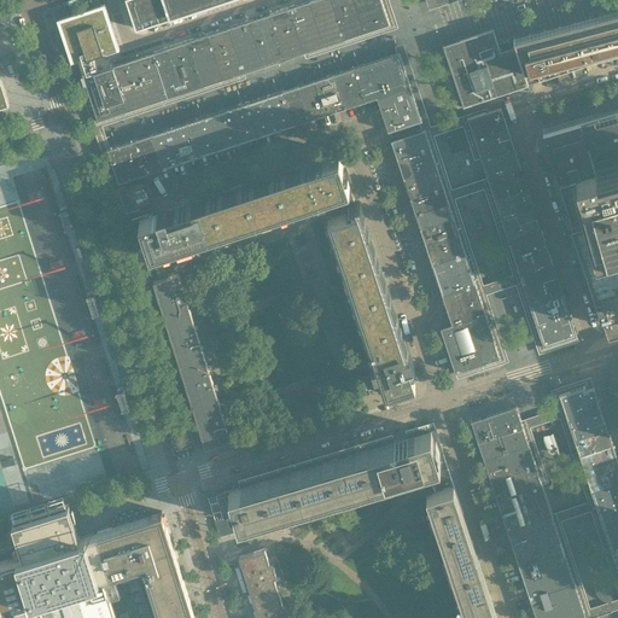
[(98,121),(263,65),(390,23),(382,0),(307,0),(98,69),(93,56),(105,52),(117,48),(108,21),(103,5),(59,19),(73,60),(71,62),(76,76),(82,75),(98,121)]
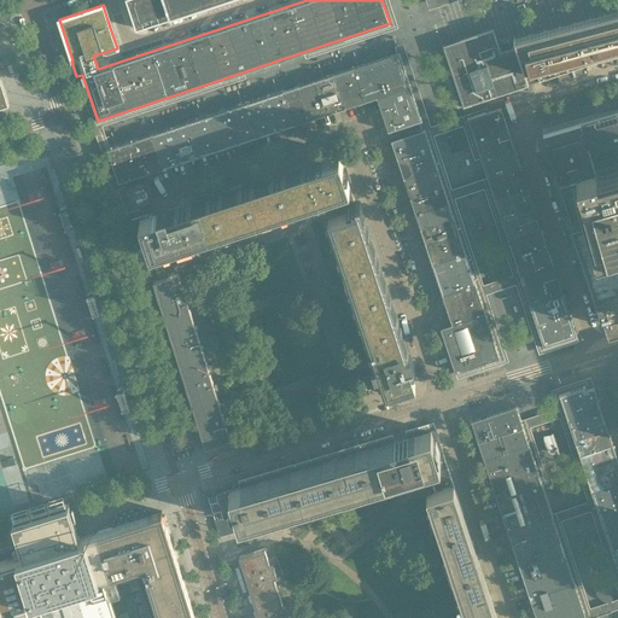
[(136,28),(221,0),(138,0),(136,3),(134,5),(133,9),(133,11),(133,15),(134,17),(136,28)]
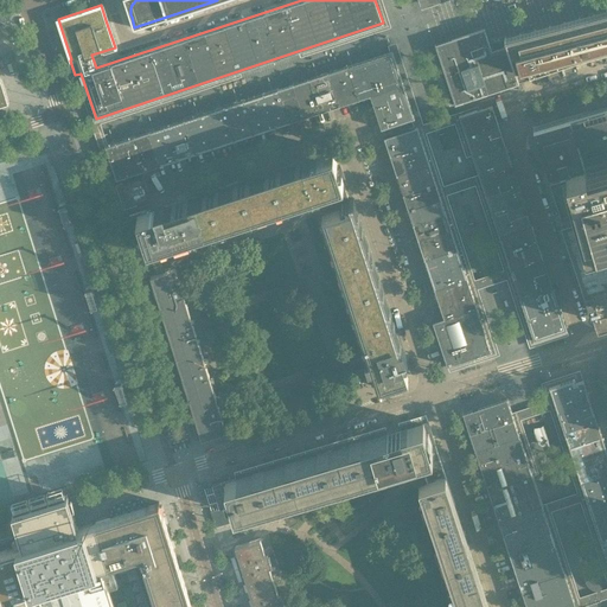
[(580,64),(606,56),(606,8),(505,39),(518,83),(580,64)]
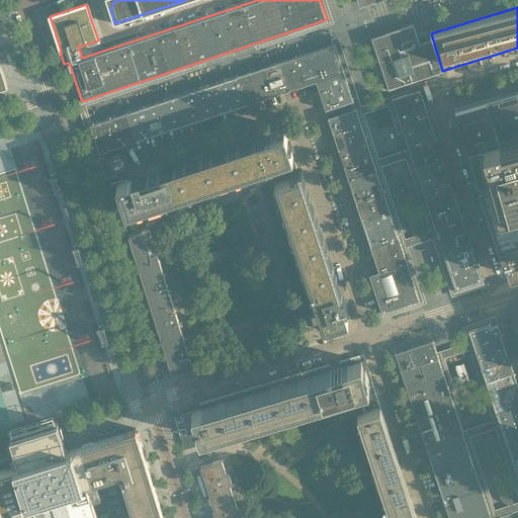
[(442,71),(431,33),(427,34),(424,35),(418,37),(414,23),(370,36),(374,46),(386,87),(442,71)]
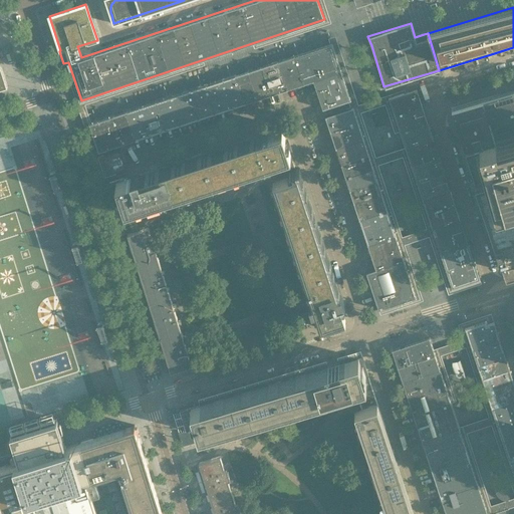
[(341,71),(332,42),(294,55),(303,83),(313,80),(341,71)]
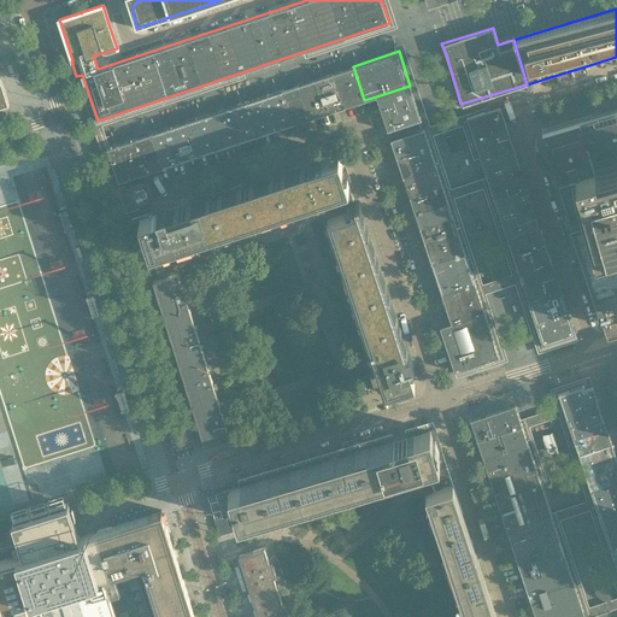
[(353,66),(333,72),(344,107),(364,100),(353,66)]
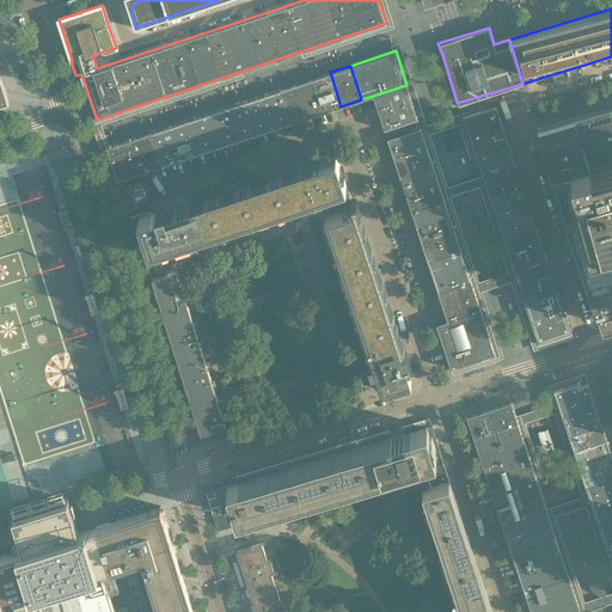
[(330,72),(310,79),(322,112),(341,106),(330,72)]
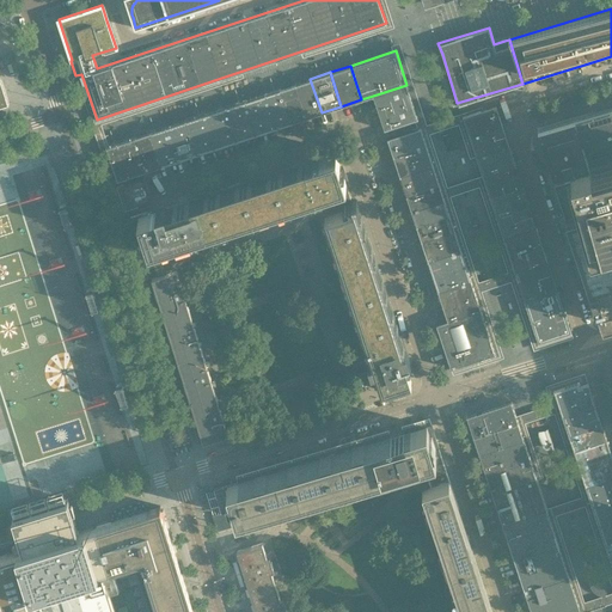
[(310,79),(295,84),(306,117),(322,112),(310,79)]
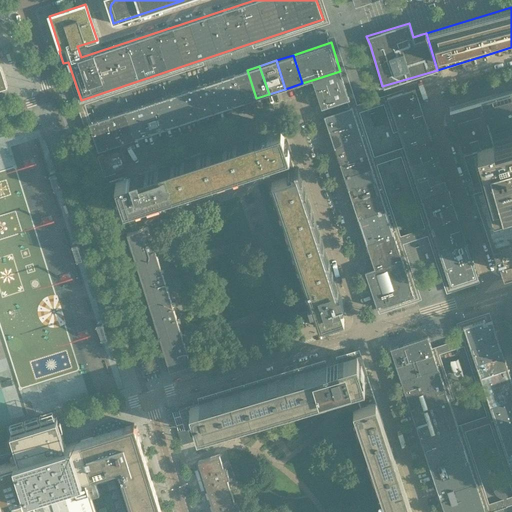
[(247,70),(234,74),(244,103),(256,98),(247,70)]
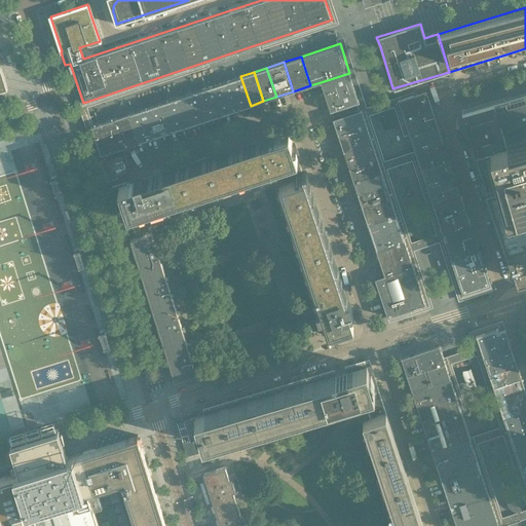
[(349,73),(321,82),(330,111),(359,102),(349,73)]
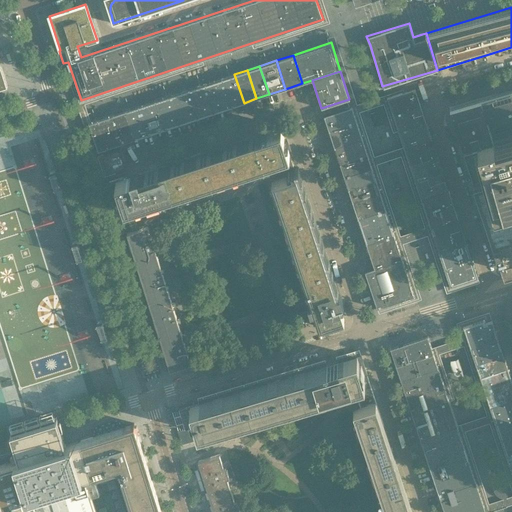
[(244,103),(234,74),(222,78),(231,107),(244,103)]
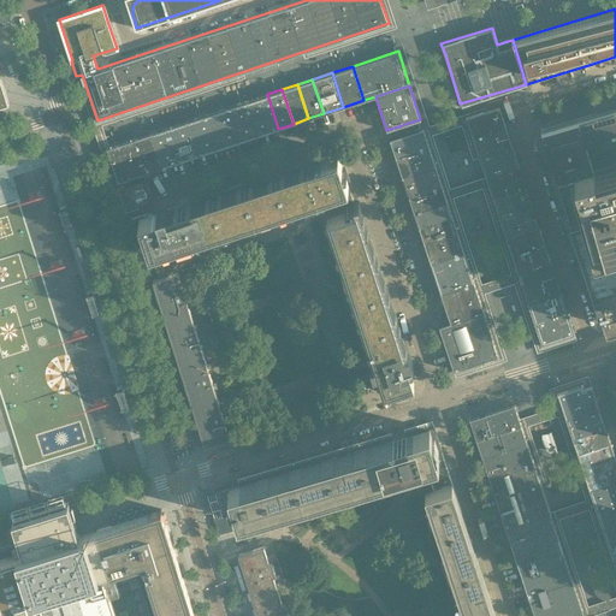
[(267,94),(249,100),(260,135),(278,129),(267,94)]
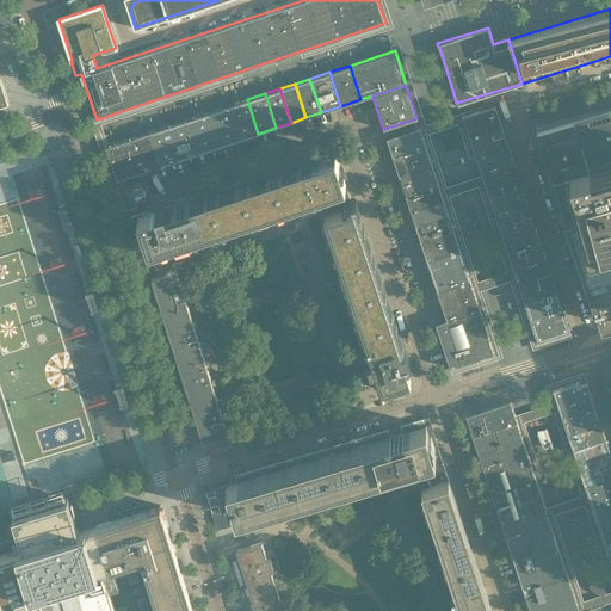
[(247,99),(228,106),(239,140),(258,134),(247,99)]
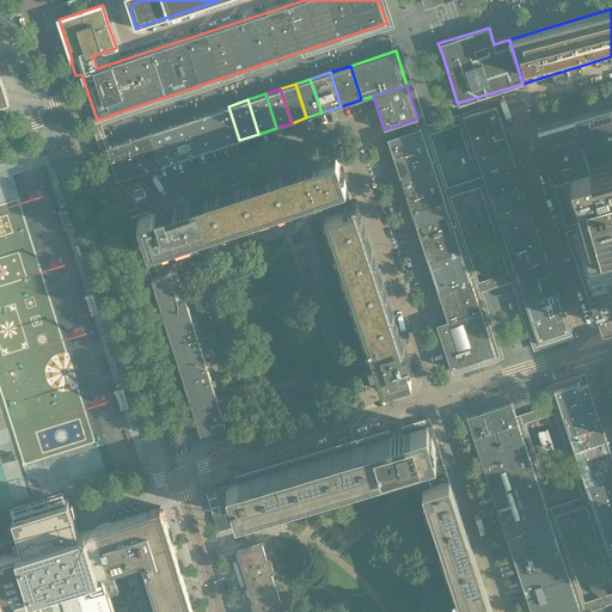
[(502,124),(495,105),(495,104),(461,116),(469,135),(502,124)]
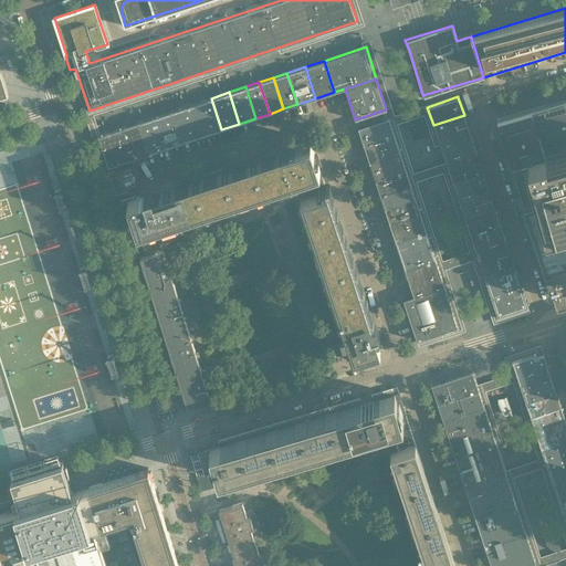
[(211,98),(171,111),(181,143),(221,129),(211,98)]
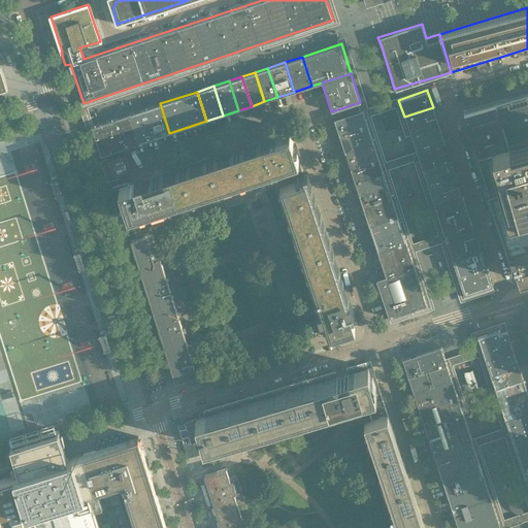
[(527,92),(502,100),(474,108),(473,106),(466,108),(466,110),(463,111),(475,146),(479,152),(527,137),(527,92)]
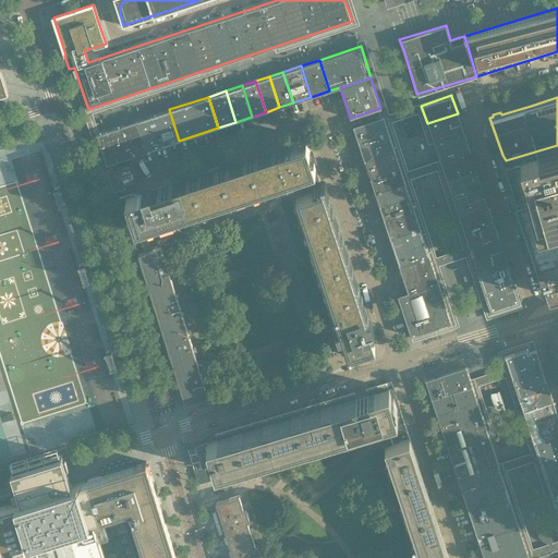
[(169,109),(150,116),(161,146),(179,141),(169,109)]
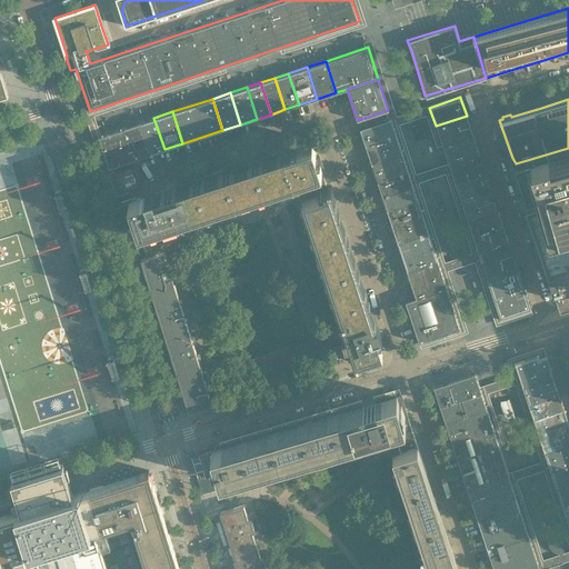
[(473,135),(467,116),(436,126),(442,145),(473,135)]
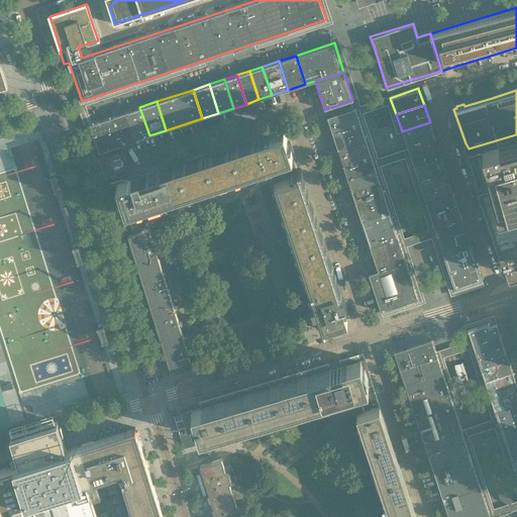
[(139,107),(127,111),(136,139),(149,135),(139,107)]
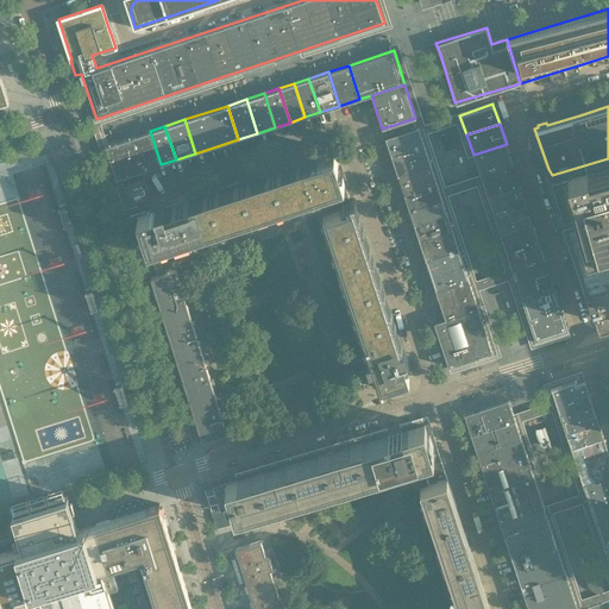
[(400,132),(385,137),(384,138),(390,155),(425,144),(420,131),(419,126),(400,132)]
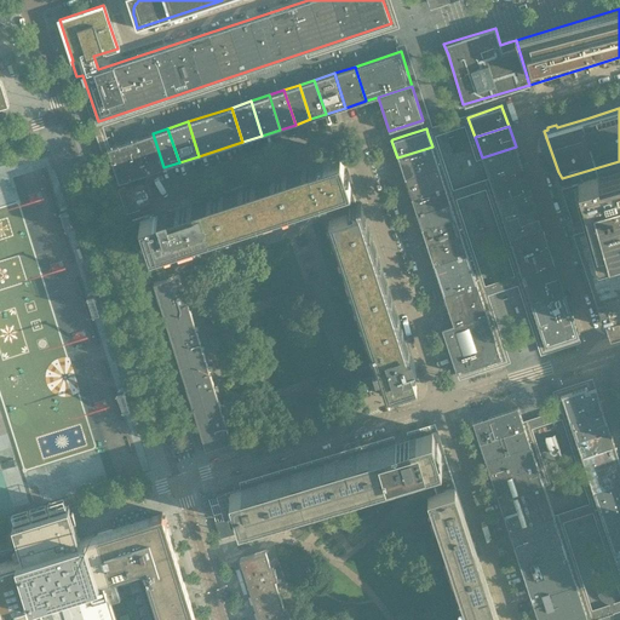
[(153,133),(137,138),(149,173),(164,167),(153,133)]
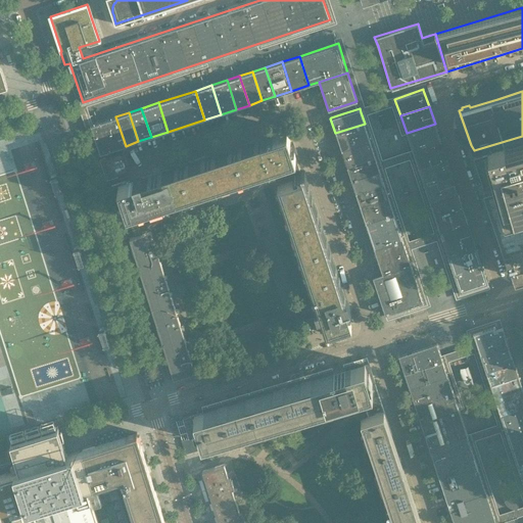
[(126,146),(115,116),(90,125),(100,153),(100,154),(126,146)]
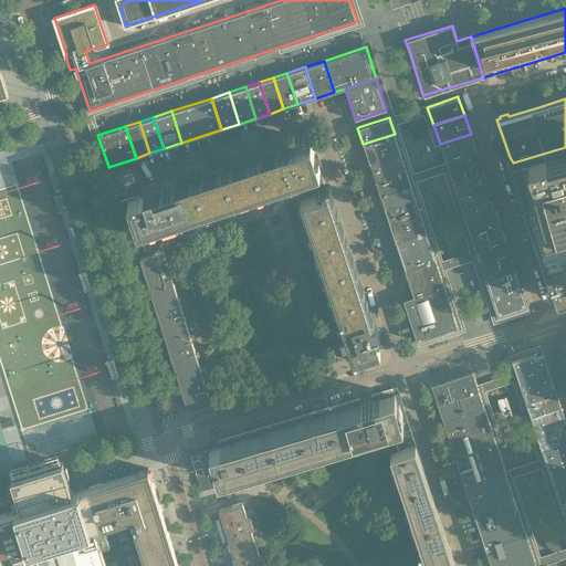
[(395,134),(363,144),(369,163),(400,152),(395,134)]
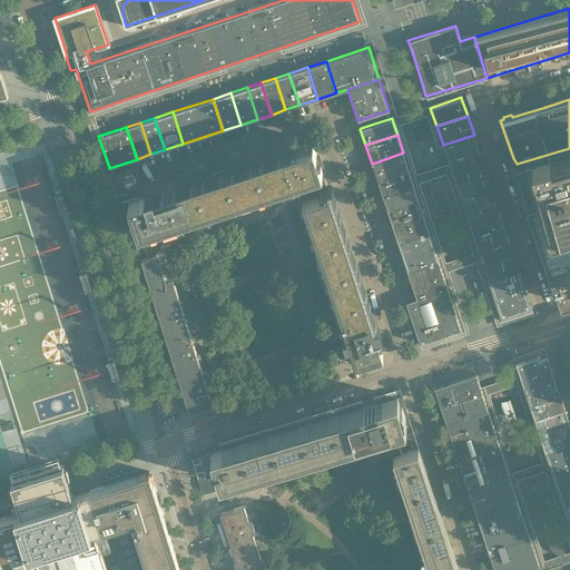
[(474,135),(443,145),(449,164),(480,154),(474,135)]
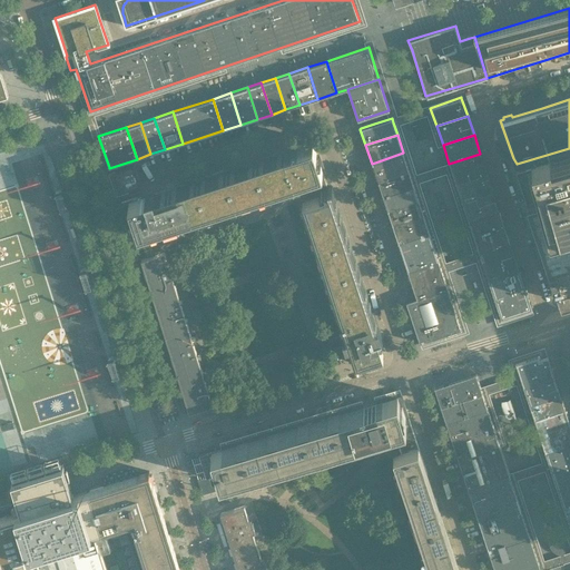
[(179,219),(281,186),(310,177),(308,174),(312,173),(322,170),(322,169),(312,140),(293,147),(137,198),(136,195),(119,200),(129,234),(178,217),(178,219),(179,219)]
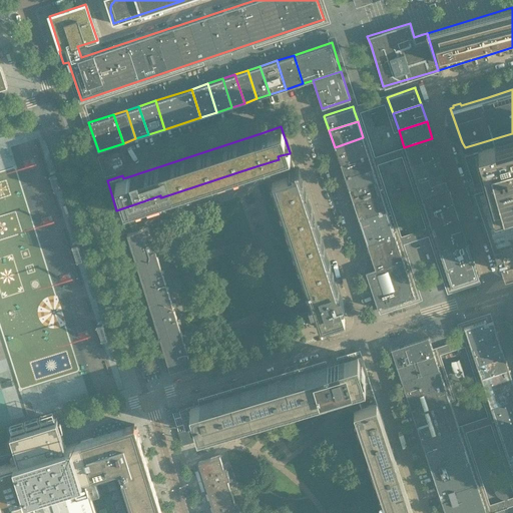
[(512,133),(465,147),(470,162),(474,176),(477,188),(502,272),(512,268),(512,133)]
